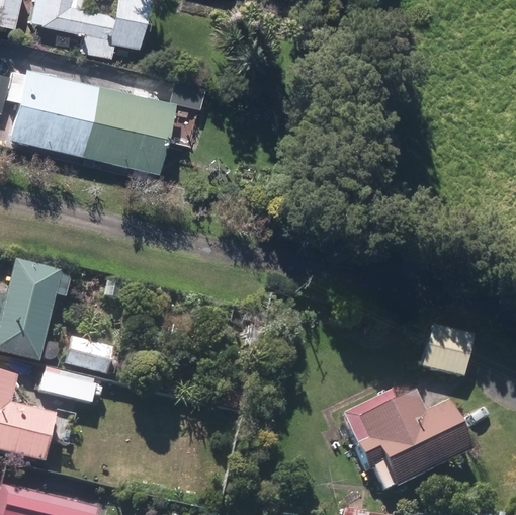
[(0,0),(0,38),(0,39),(3,25),(15,27),(20,0),(0,0)]
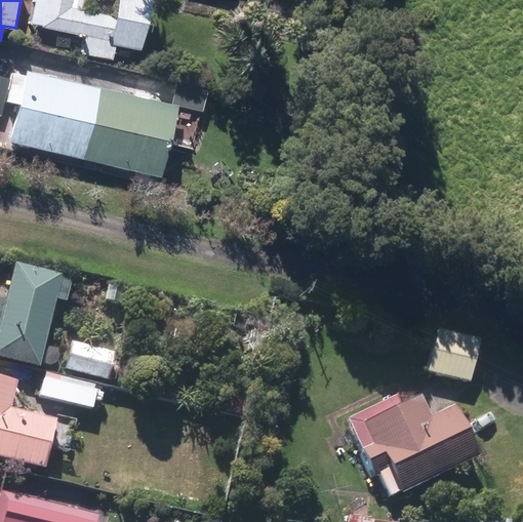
[(82,54),(114,62),(117,45),(143,50),(154,0),(120,0),(117,16),(86,10),(89,0),(35,0),(31,24),(86,35),(82,54)]
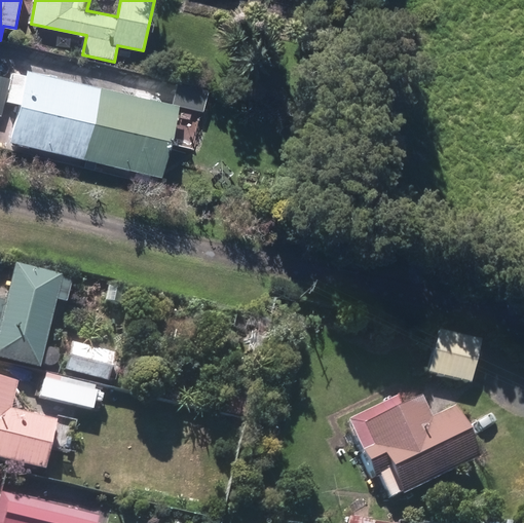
[(10,143),(162,177),(179,105),(196,109),(201,87),(147,74),(141,99),(27,72),(26,77),(12,74),(11,79),(0,75),(0,112),(3,113),(5,102),(20,105),(10,143)]
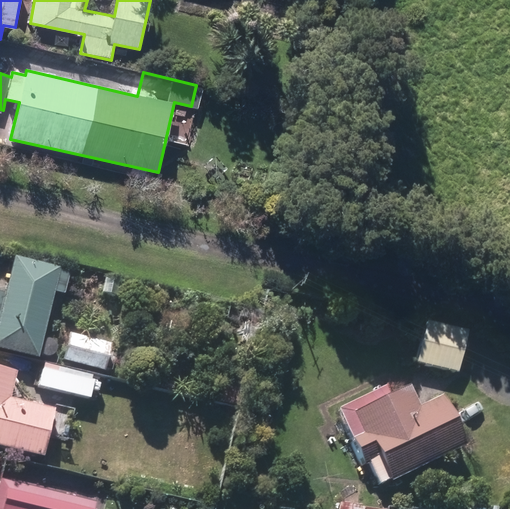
[(0,347),(39,357),(55,290),(66,292),(71,272),(61,270),(61,266),(16,255),(6,291),(0,289),(0,347)]
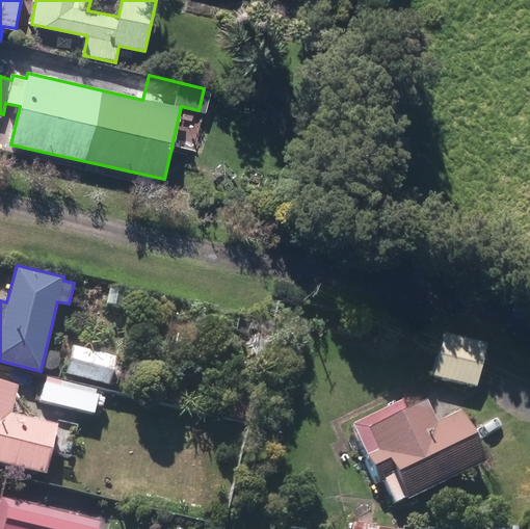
[(435,376),(477,385),(486,341),(445,332),(435,376)]
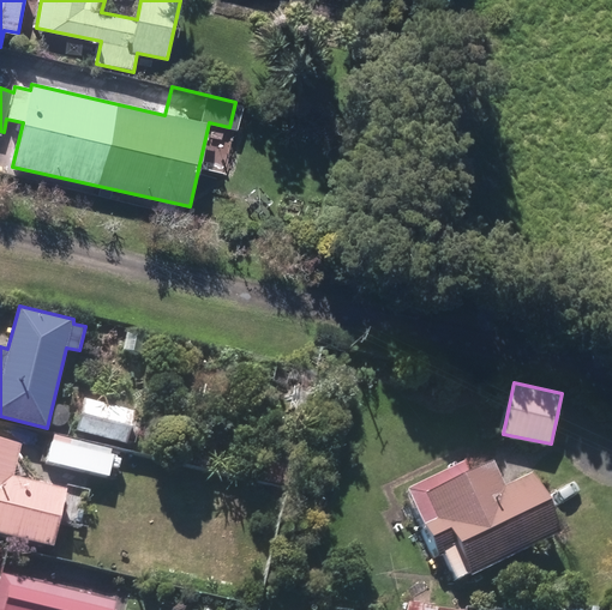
[(77,430),(143,446),(150,414),(85,397),(77,430)]
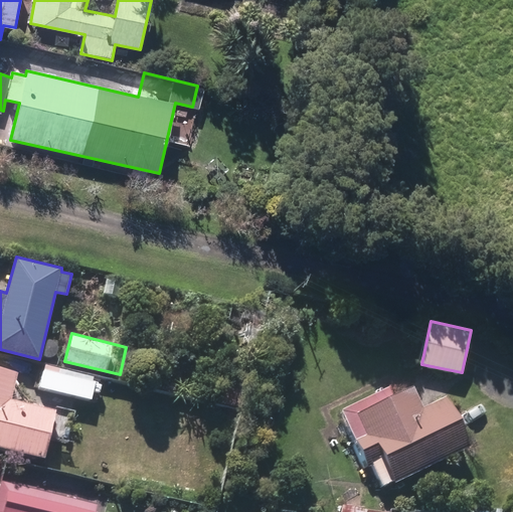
[(0,446),(44,457),(56,411),(11,400),(18,372),(0,367),(0,446)]
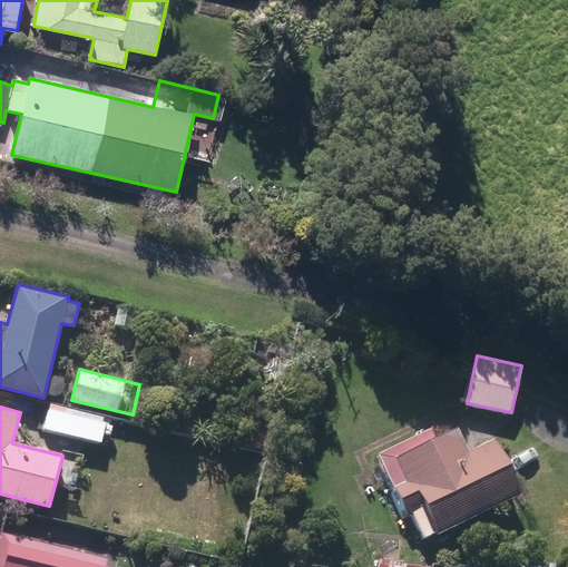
[(46,429),(101,442),(107,423),(50,409),(46,429)]
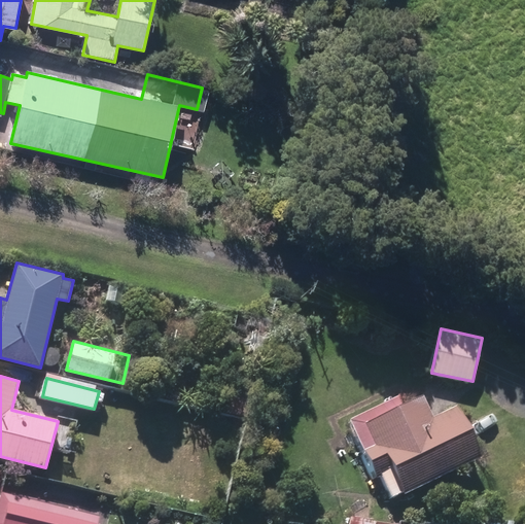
[(381,475),(392,496),(403,491),(404,494),(480,457),(455,407),(432,417),(422,395),(365,423),(376,446),(363,452),(377,478),(381,475)]
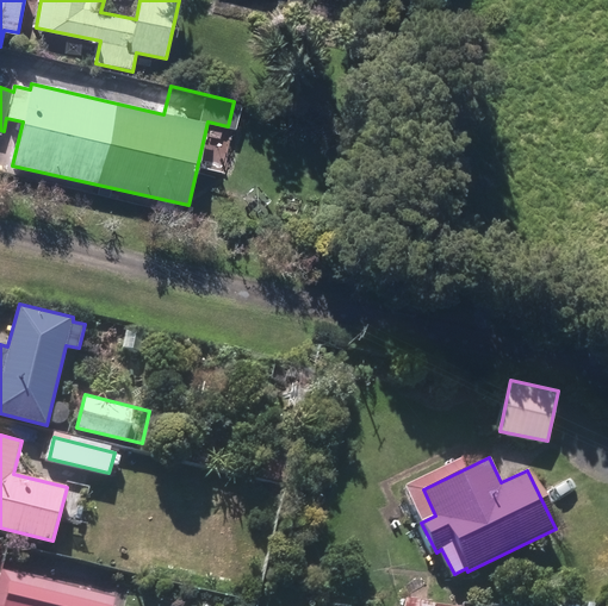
[(0,576),(0,605),(113,605),(116,595),(2,568),(0,576)]
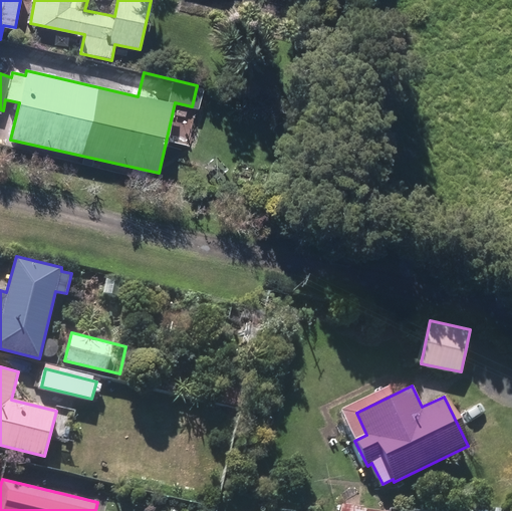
[(340,510),(388,510),(389,510),(365,508),(366,504),(342,501),(340,510)]
